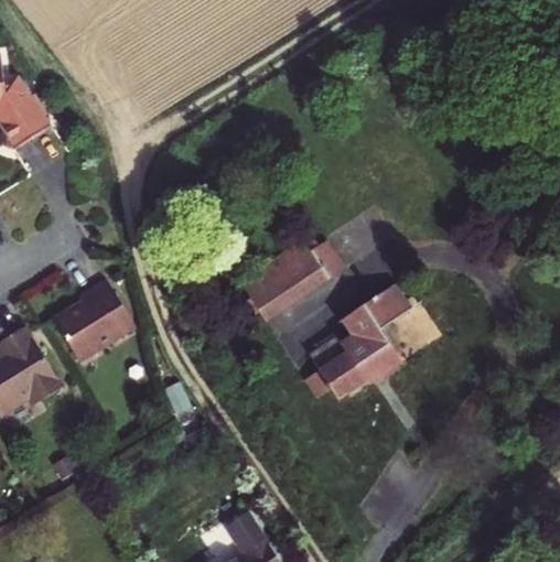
[(0,127),(14,150),(49,129),(40,116),(30,99),(15,77),(2,78),(0,55),(0,127)]
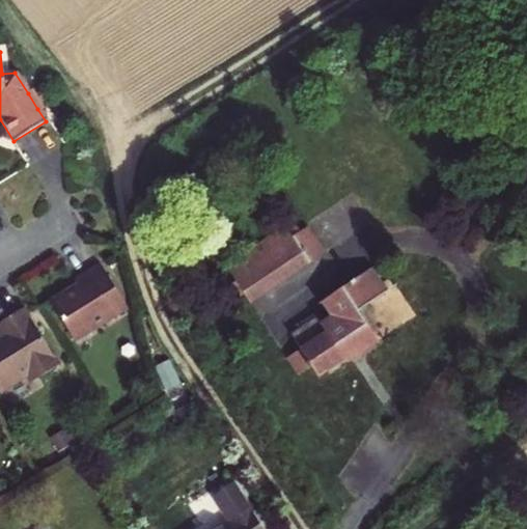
[(32,90),(28,93),(37,109),(43,106),(32,90)]
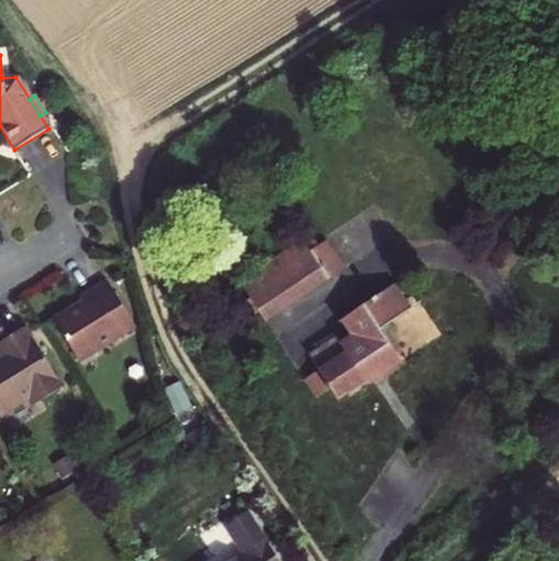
[(311,250),(303,238),(239,282),(250,297),(259,310),(264,319),(329,276),(311,250)]
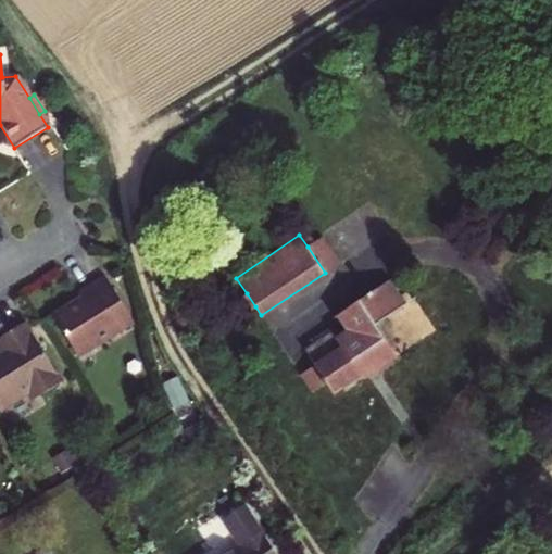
[(339,263),(322,237),(308,247),(325,273),(339,263)]
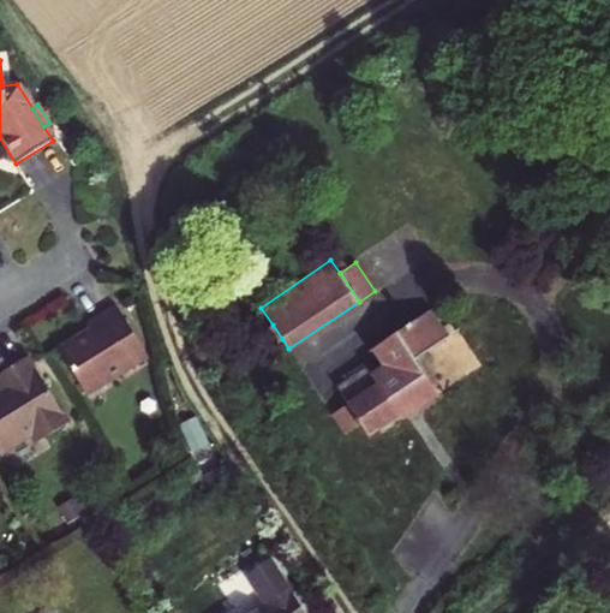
[(84,388),(144,350),(113,301),(84,319),(87,325),(55,343),(84,388)]
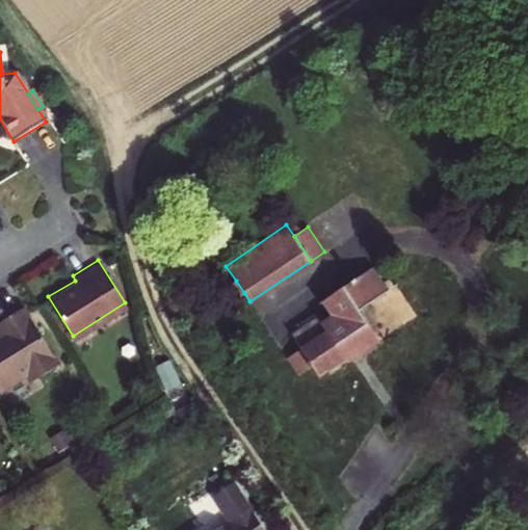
[(291,335),(300,348),(287,356),(298,374),(311,366),(319,375),(349,355),(346,352),(357,346),(359,350),(364,350),(378,341),(358,310),(387,291),(371,267),(320,301),(330,315),(320,321),(317,317),(291,335)]
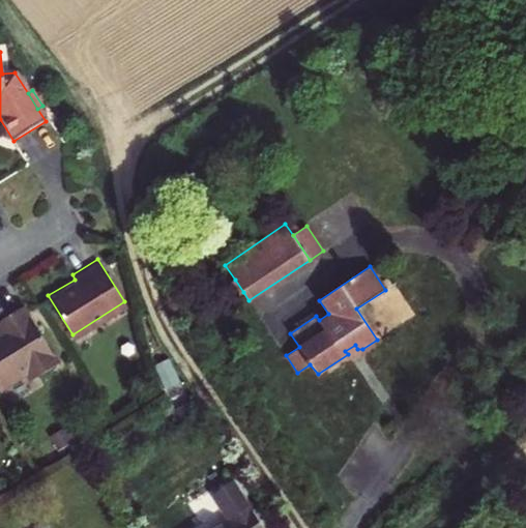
[(243,292),(235,280),(222,288),(231,300),(243,292)]
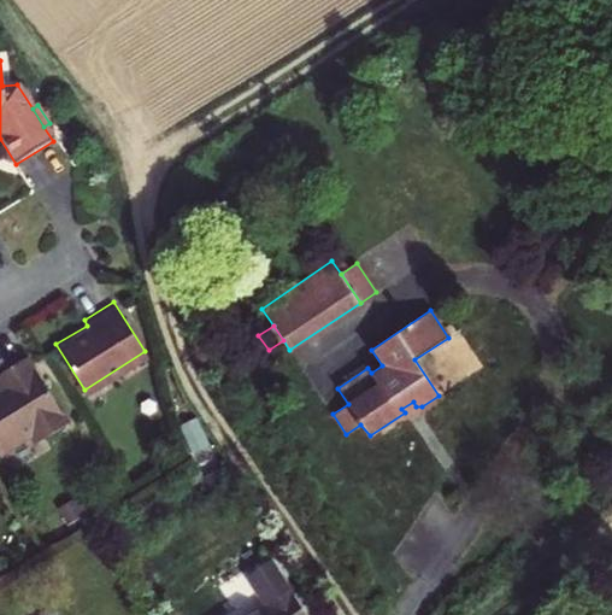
[(0,451),(30,432),(37,427),(43,435),(68,421),(25,353),(0,369),(0,382),(1,385),(0,385),(0,451)]
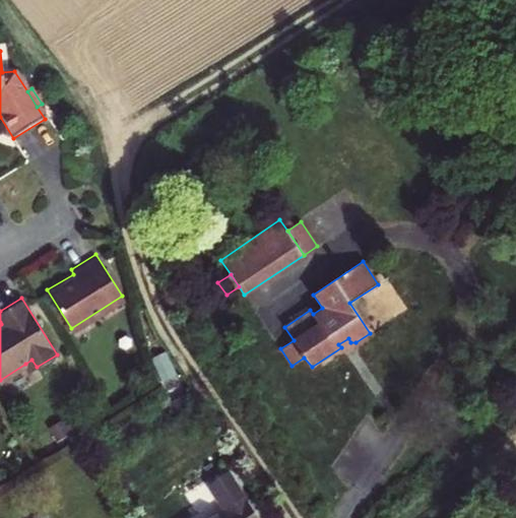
[(150,362),(157,384),(170,380),(163,359),(150,362)]
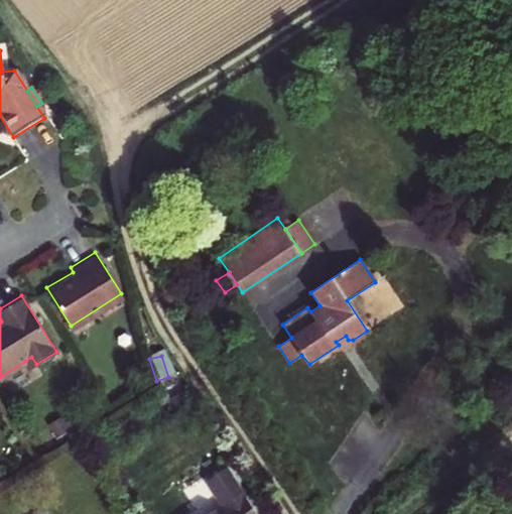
[(31,357),(25,361),(30,368),(36,364),(31,357)]
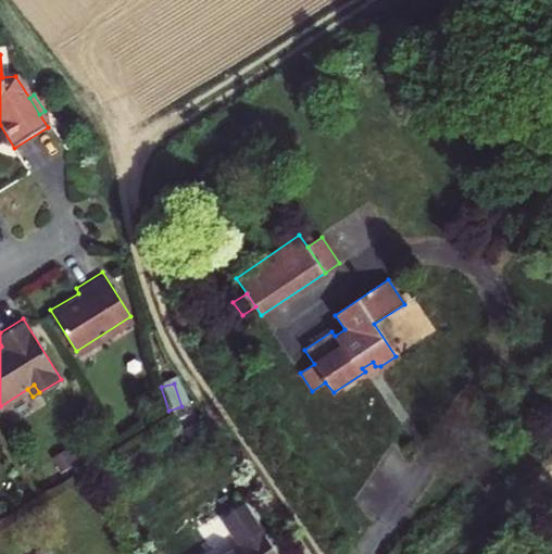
[(221,517),(238,544),(222,553),(273,553),(239,504),(221,517)]
